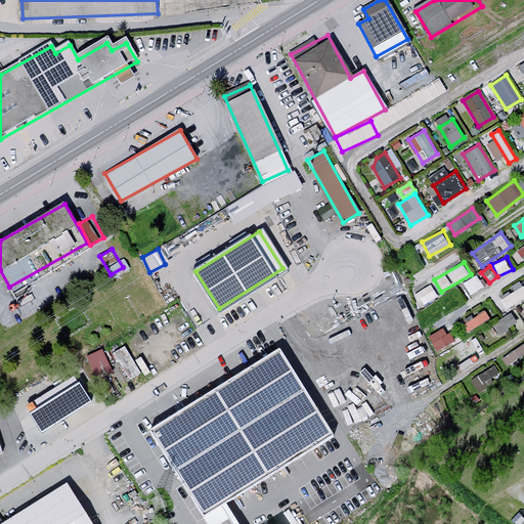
[(465,281),(472,294),(485,286),(477,274),(465,281)]
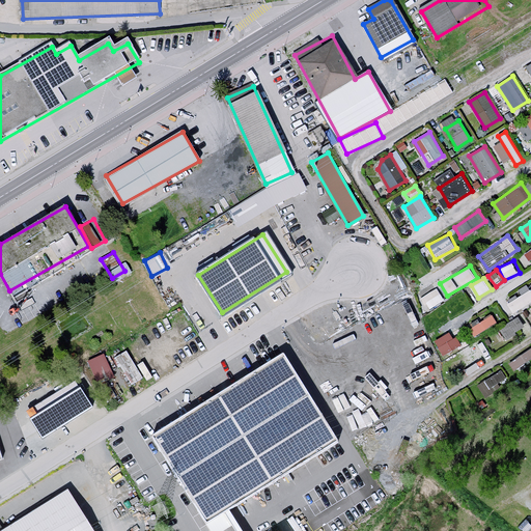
[(426,310),(445,300),(438,287),(419,298),(426,310)]
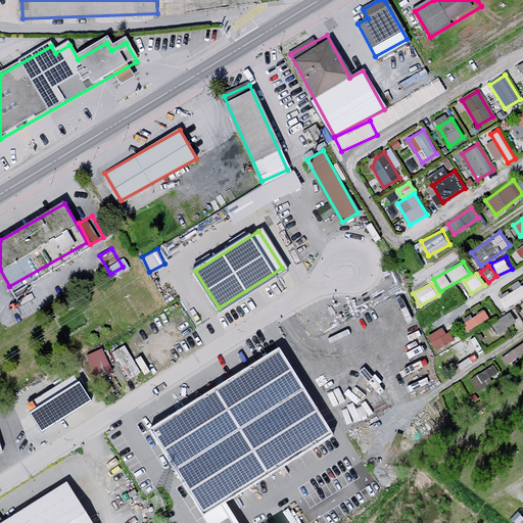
[(522,283),(500,299),(507,308),(522,296),(522,283)]
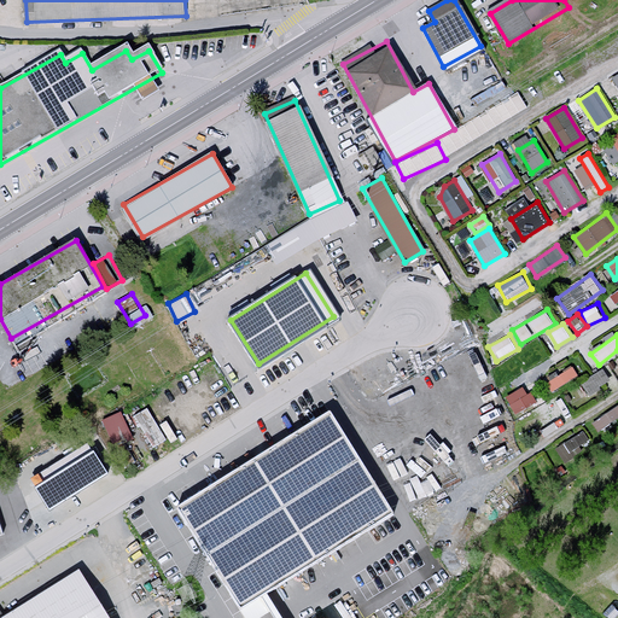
[(605,367),(582,382),(589,394),(612,379),(605,367)]
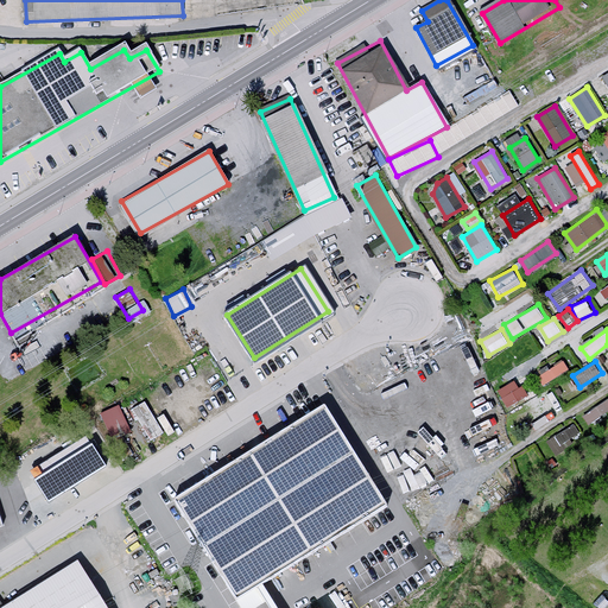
[(506,405),(527,394),(518,378),(498,388),(506,405)]
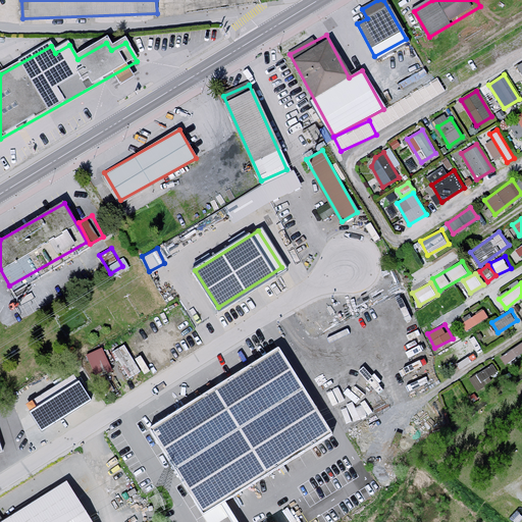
[(521,342),(501,355),(506,363),(521,353),(521,342)]
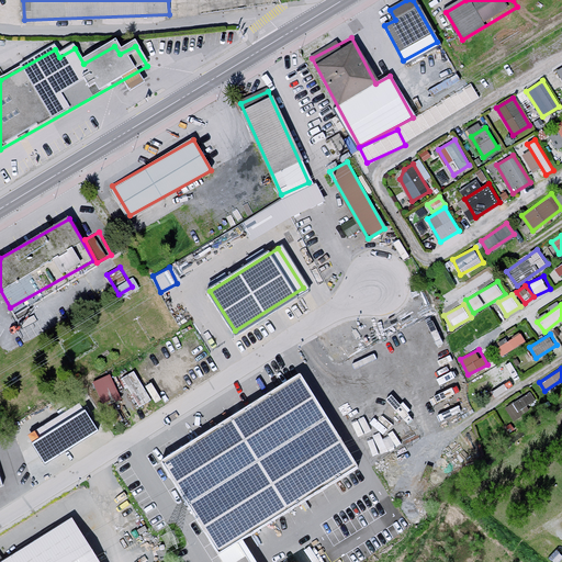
[(137,369),(124,374),(137,406),(150,401),(137,369)]
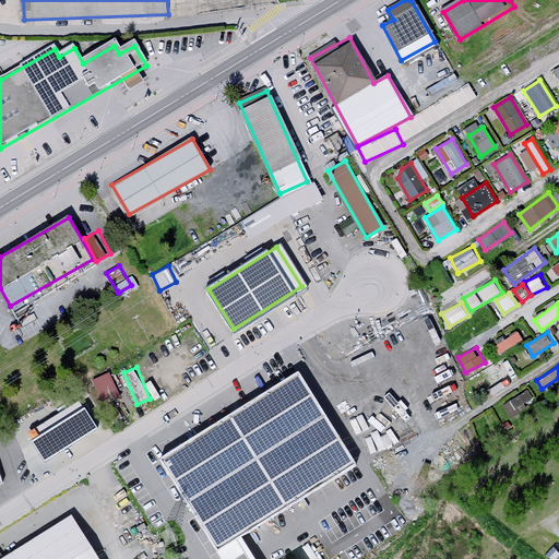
[(355,459),(299,371),(164,455),(218,544),(355,459)]
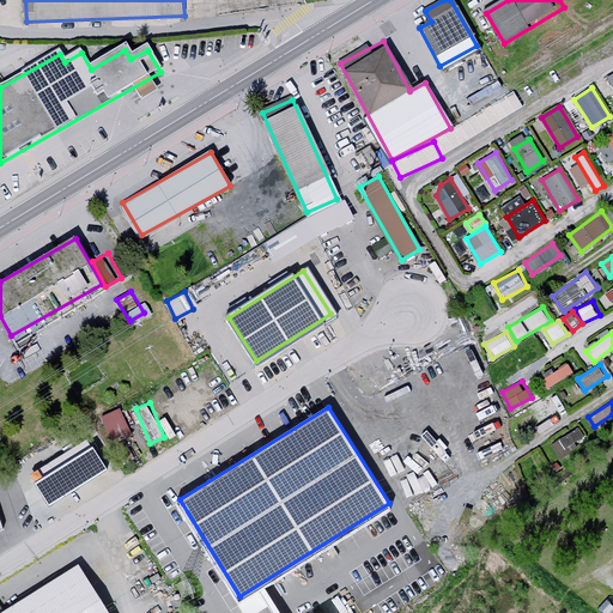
[(117,408),(101,418),(114,443),(132,434),(117,408)]
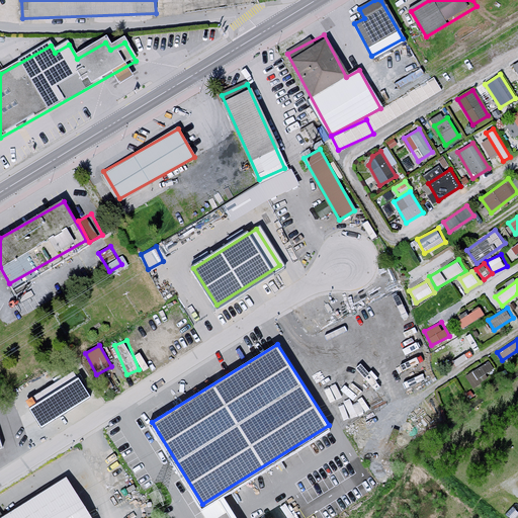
[(465,372),(472,387),(484,382),(481,374),(494,368),(490,361),(465,372)]
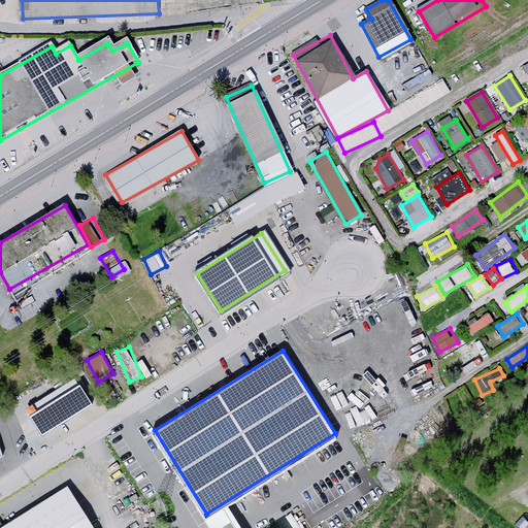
[(30,415),(41,433),(90,404),(79,387),(30,415)]
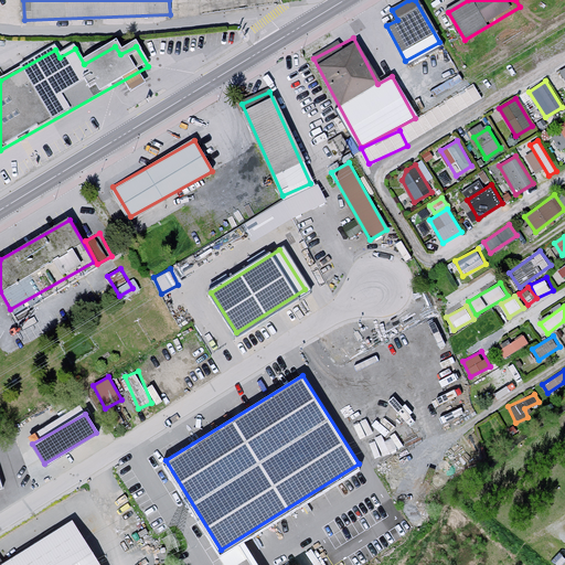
[(93,564),(66,523),(0,564),(93,564)]
